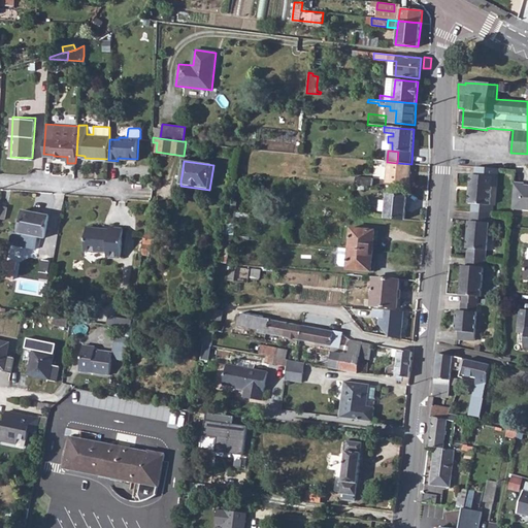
[(387,162),(385,162),(384,167),(388,167),(388,183),(409,185),(411,164),(397,163),(387,162)]
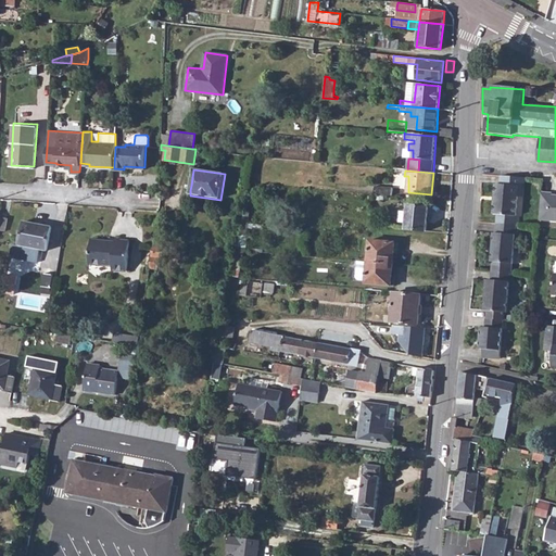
[(525,178),(501,176),(500,186),(495,185),(495,196),(497,196),(497,203),(494,202),(493,215),(497,215),(516,217),(518,198),(522,198),(525,178)]
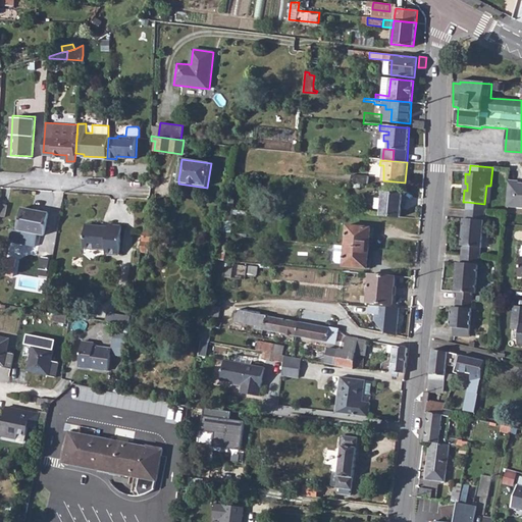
[(353,174),(352,183),(358,183),(370,184),(370,176),(353,174)]
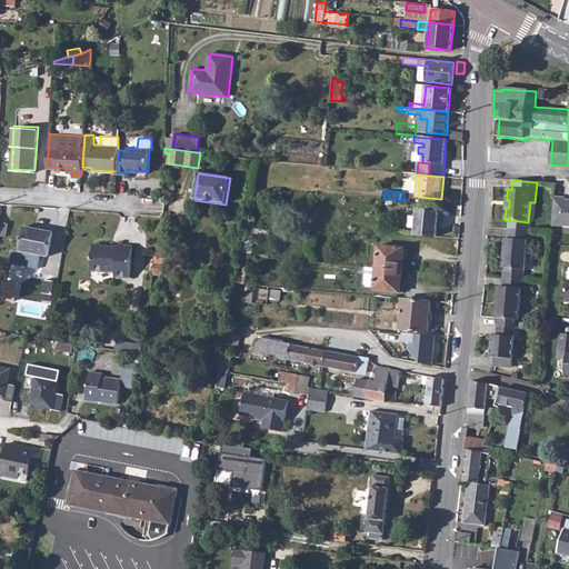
[(566,198),(556,197),(553,226),(568,227),(568,200),(566,200),(566,198)]
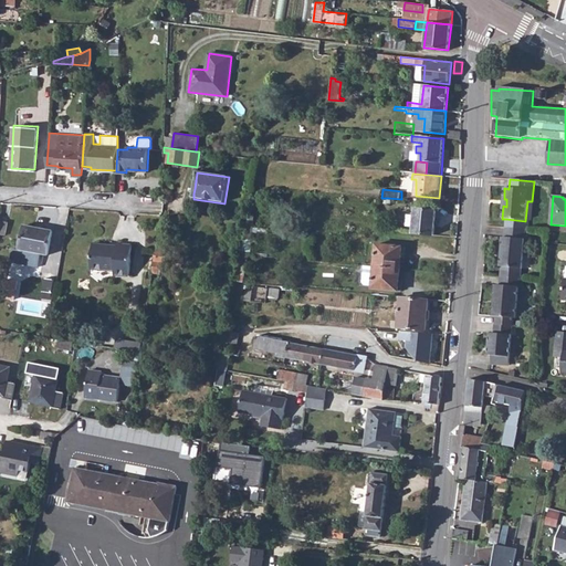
[(415,209),(412,233),(435,236),(437,211),(415,209)]
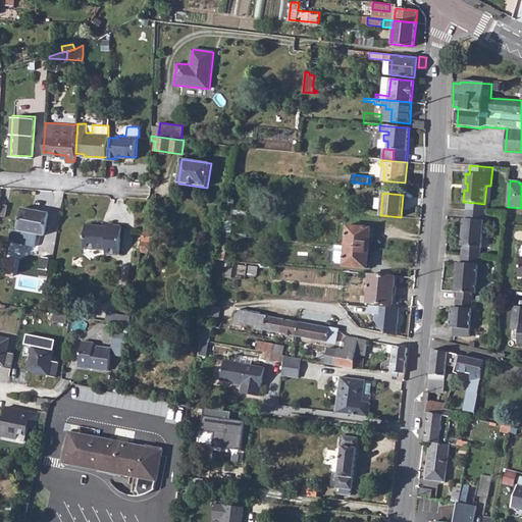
[(484,204),(467,202),(466,211),(484,212),(484,204)]
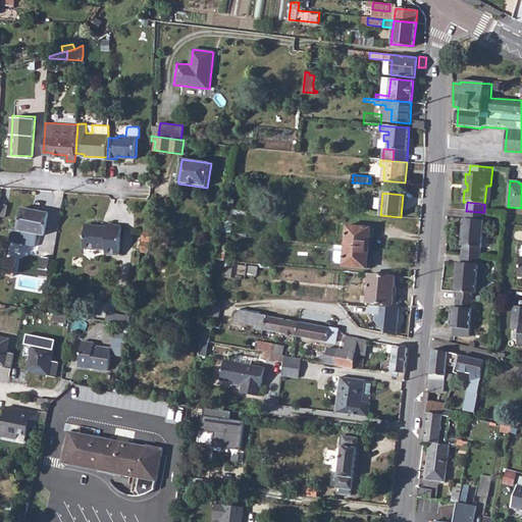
[(18,230),(23,231),(29,232),(44,236),(48,212),(22,208),(18,230)]
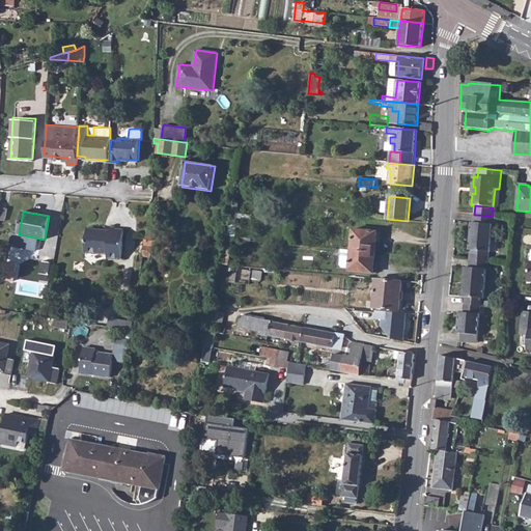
[(231,214),(228,225),(236,225),(238,215),(231,214)]
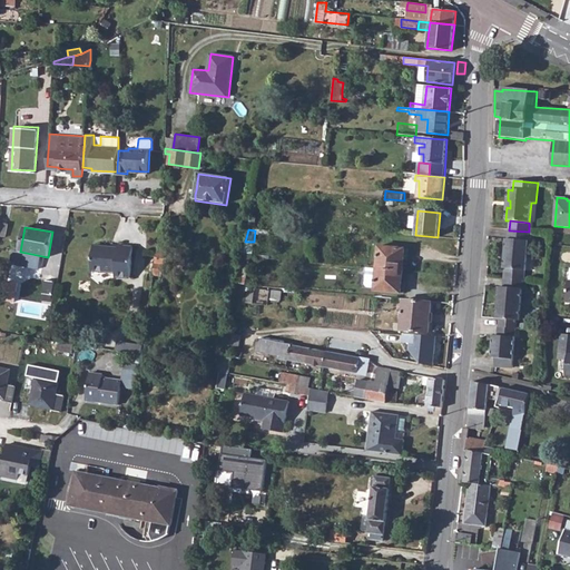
[(529,232),(509,231),(508,241),(507,241),(503,269),(504,269),(526,271),(526,272),(530,232),(529,232)]
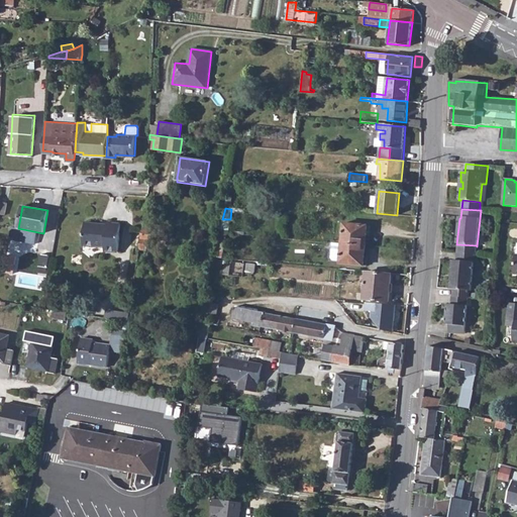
[(222,219),(220,230),(229,230),(230,219),(222,219)]
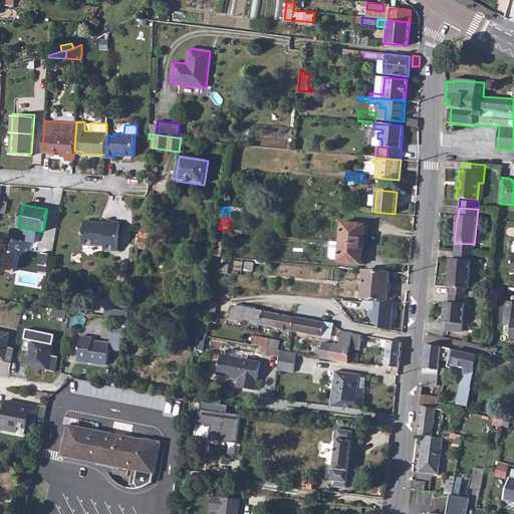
[(84,222),(82,244),(103,246),(103,249),(117,250),(119,223),(110,222),(110,220),(105,220),(105,226),(100,226),(100,223),(84,222)]
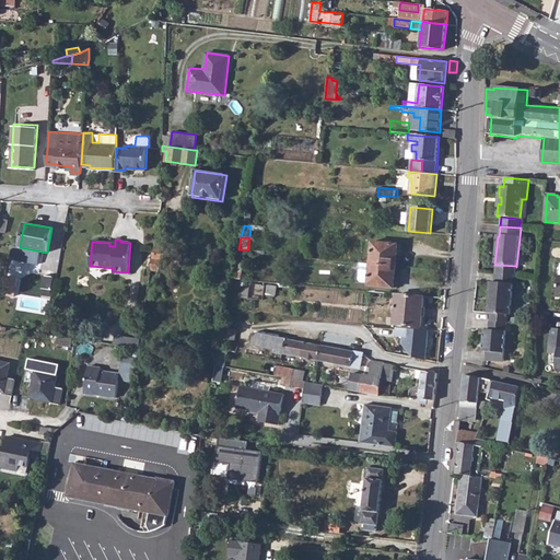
[(372,242),(371,264),(396,266),(397,255),(400,255),(401,245),(372,242)]
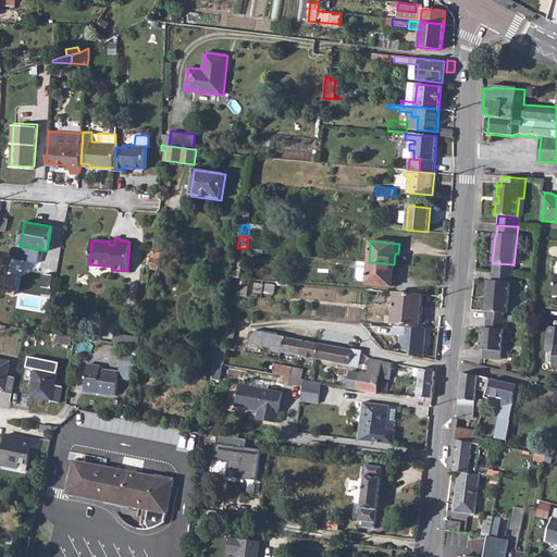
[(152,245),(149,268),(158,269),(160,258),(163,259),(165,247),(152,245)]
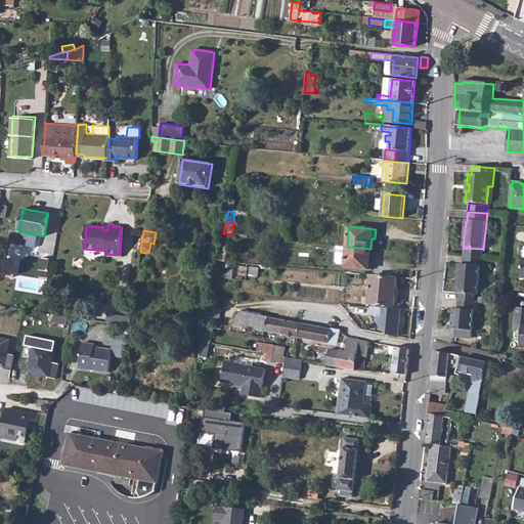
[(10,236),(5,267),(14,268),(19,238),(10,236)]
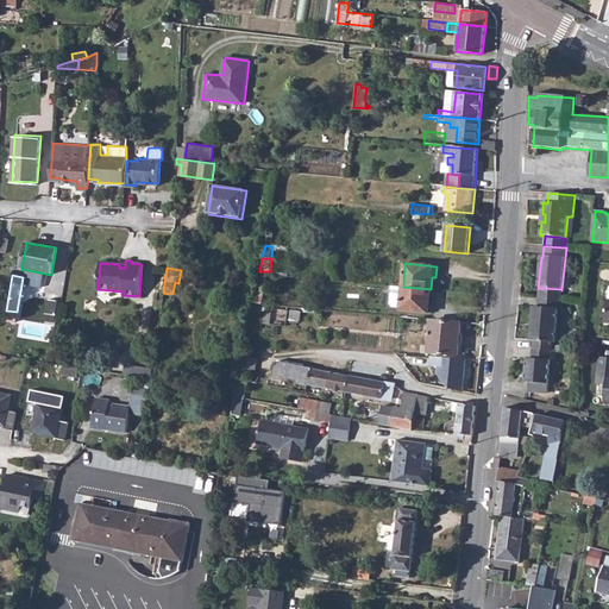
[(261,276),(256,293),(264,294),(268,277),(261,276)]
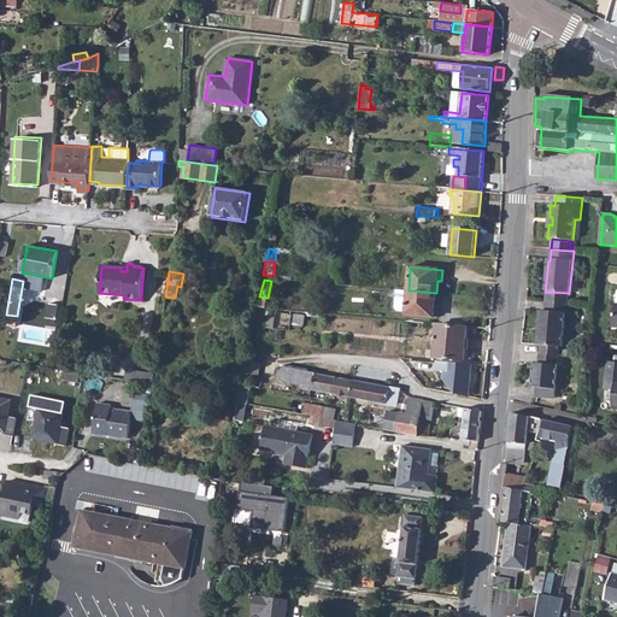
[(406,312),(406,315),(439,317),(439,306),(435,305),(436,293),(409,291),(397,289),(395,309),(398,311),(406,312)]
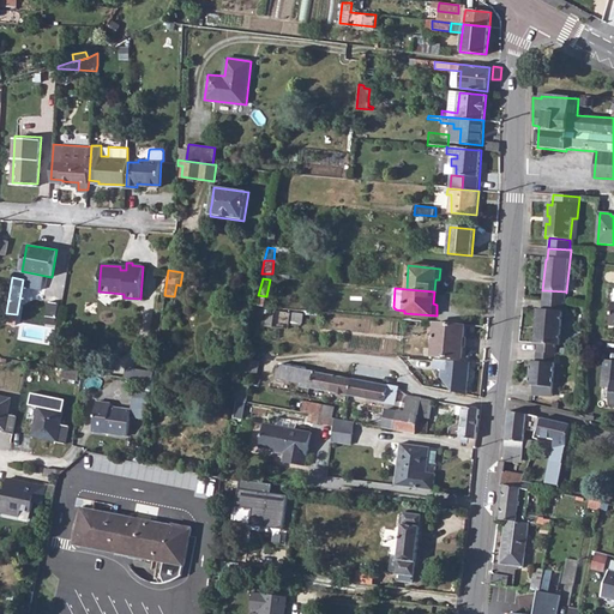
[(566,292),(543,290),(543,301),(565,302),(566,292)]
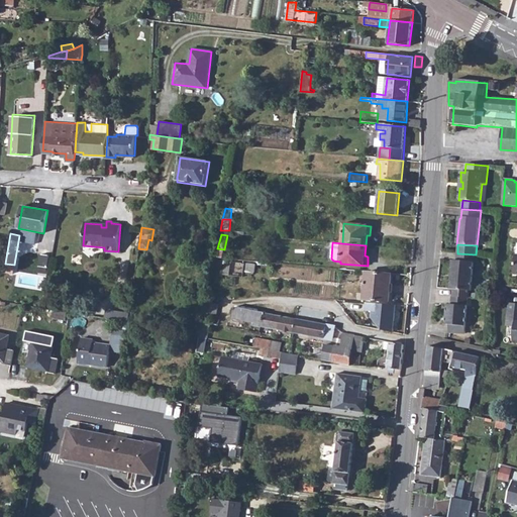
[(217,248),(216,257),(222,259),(224,249),(217,248)]
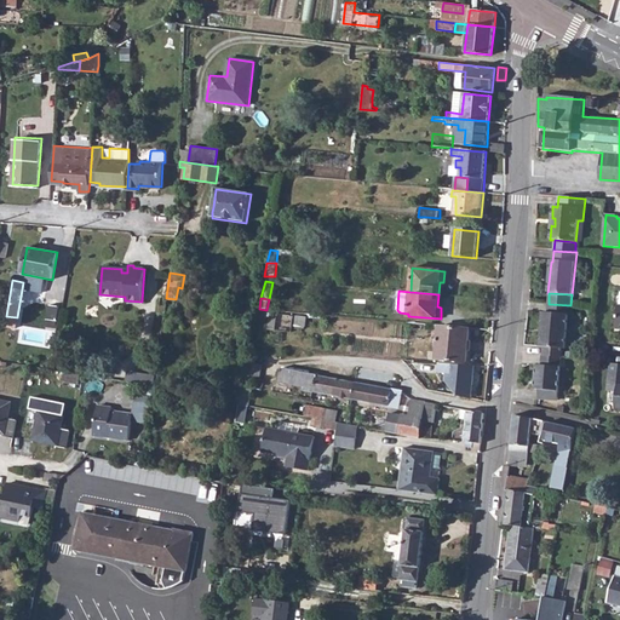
[(49,304),(46,326),(56,327),(58,305),(49,304)]
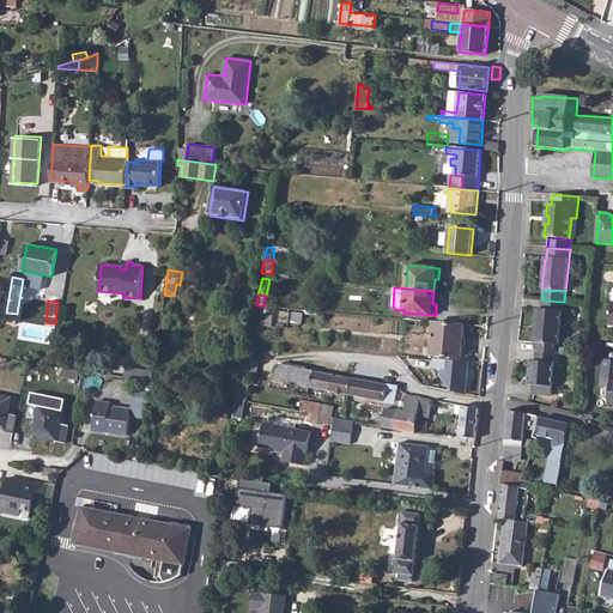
[(564,302),(542,301),(541,310),(536,310),(534,343),(538,344),(557,345),(560,345),(563,311),(566,313),(568,302),(564,302)]
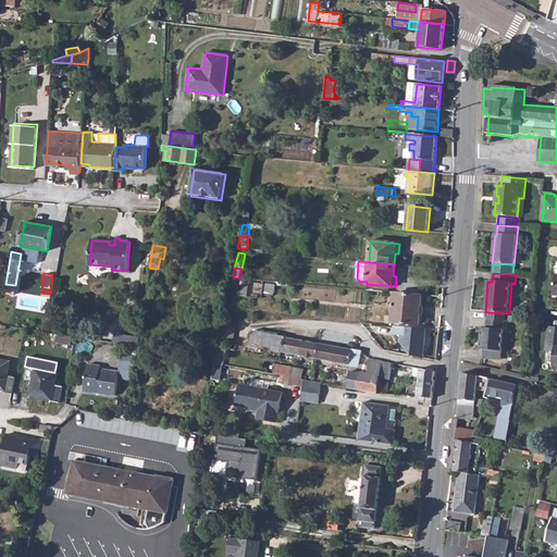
[(244,280),(242,293),(274,296),(275,283),(244,280)]
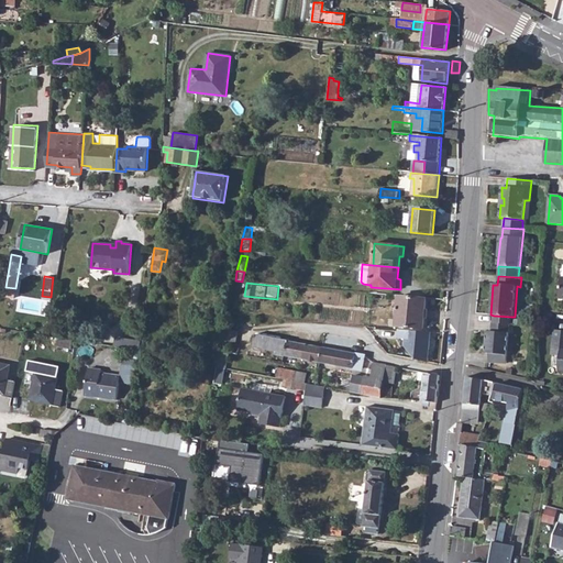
[(15,288),(6,287),(3,305),(13,306),(15,288)]
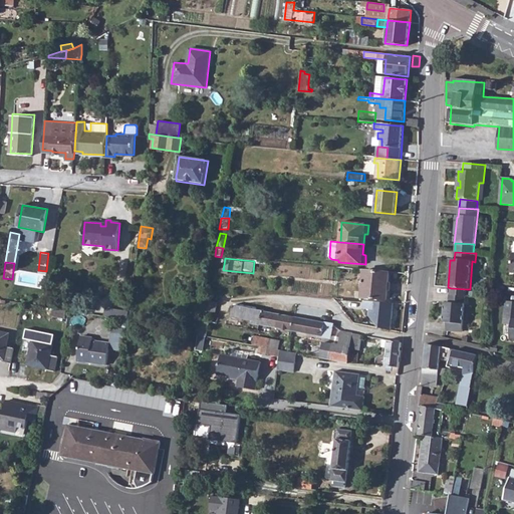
[(364,271),(362,297),(388,299),(390,273),(364,271)]
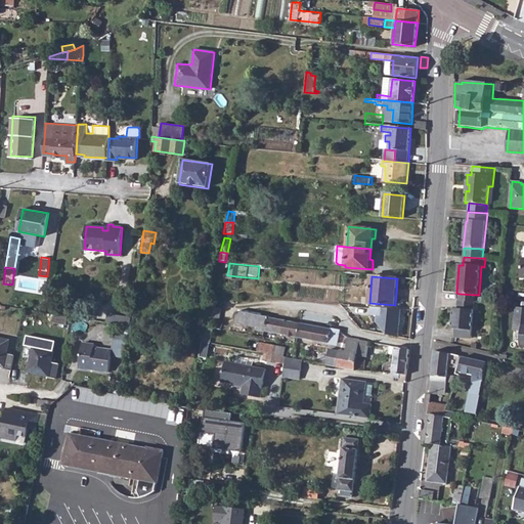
[(476,295),(460,294),(459,301),(475,302),(476,295)]
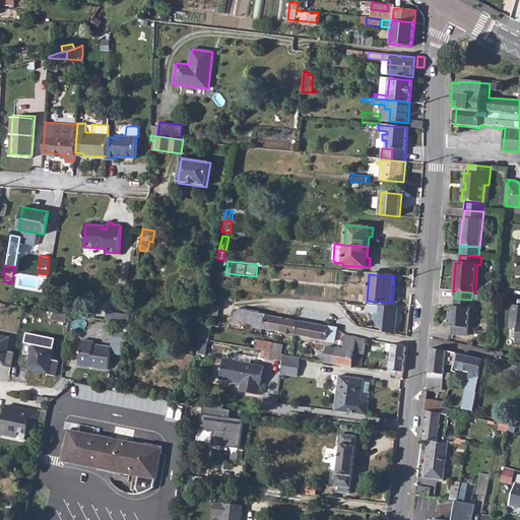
[(452,327),(469,328),(471,300),(455,299),(454,307),(450,307),(449,327),(452,327)]
